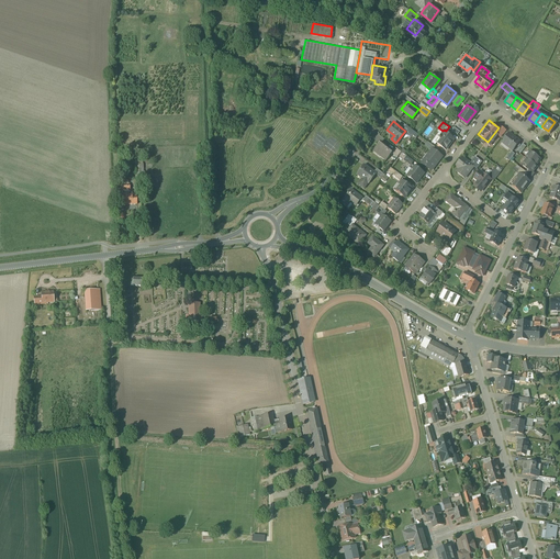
[(499,127),(495,132),(499,134),(504,127),(497,122),(495,125),(499,127)]
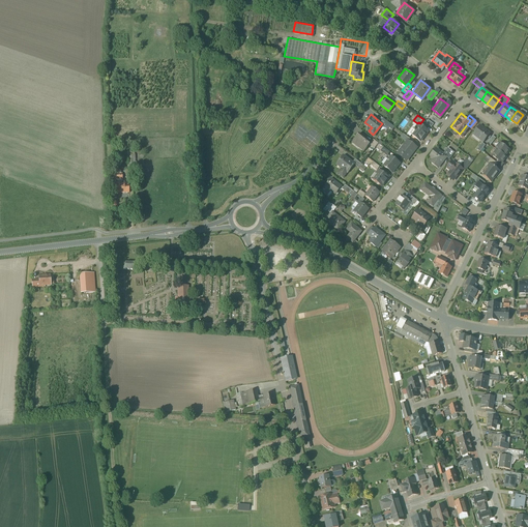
[(390,122),(382,116),(379,121),(382,123),(383,122),(387,125),(390,122)]
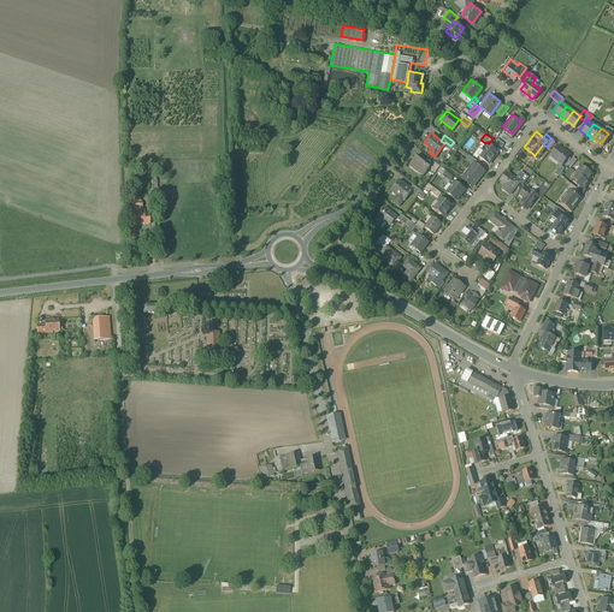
[(488,161),(497,149),(489,143),(486,142),(485,143),(480,148),(479,148),(480,150),(478,154),(483,158),(488,161)]
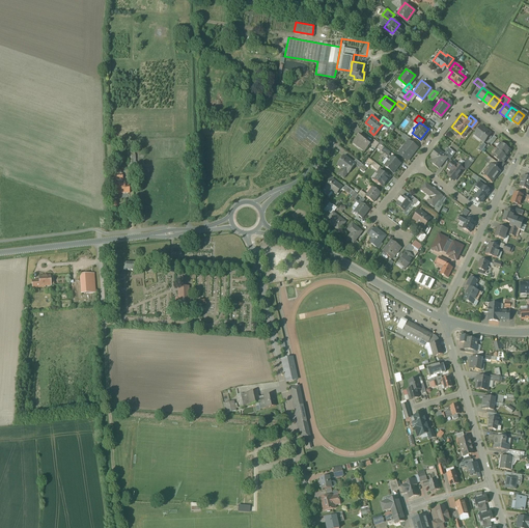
[(473,132),(483,140),(491,132),(480,123),(473,132)]
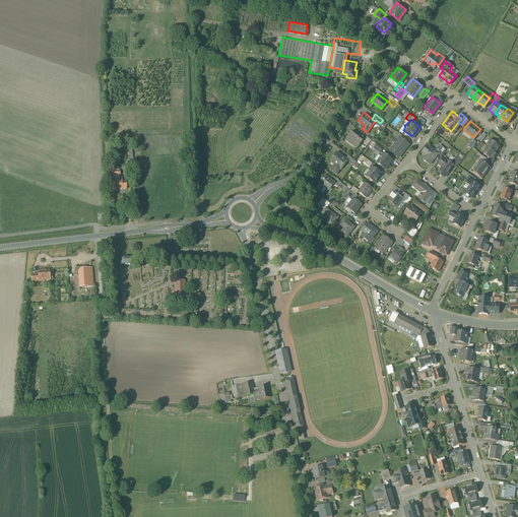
[(362,140),(364,138),(351,129),(344,138),(357,147),(362,140)]
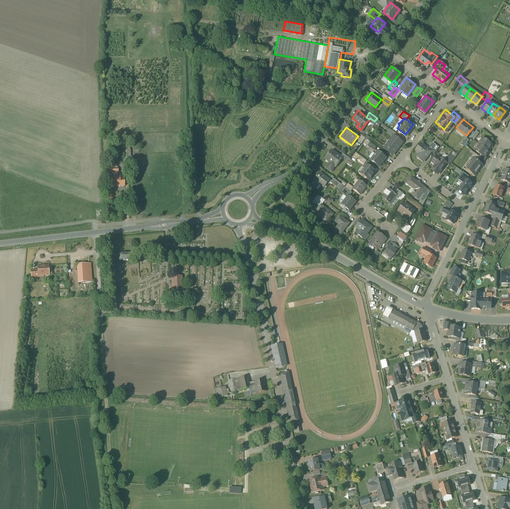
[(392,153),(401,140),(393,134),(395,132),(389,127),(386,131),(392,136),(383,147),(392,153)]
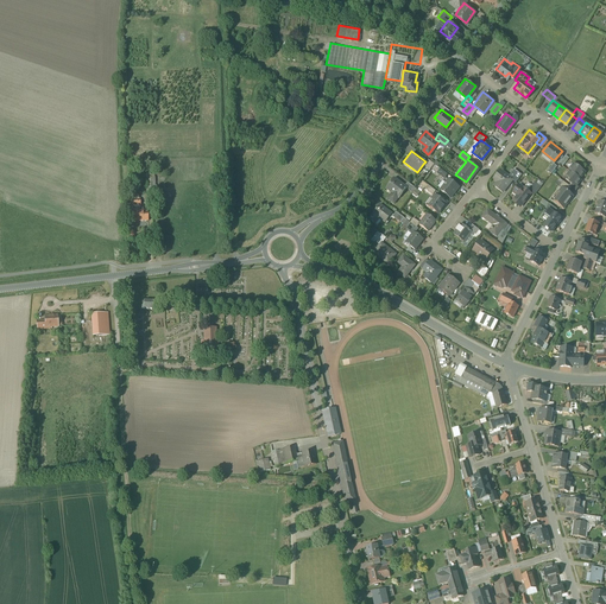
[(559,161),(562,164),(568,156),(565,153),(559,161)]
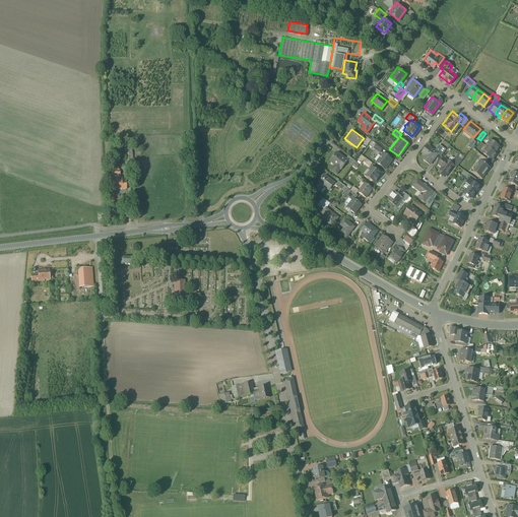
[(371,138),(366,135),(364,138),(362,140),(367,143),(371,138)]
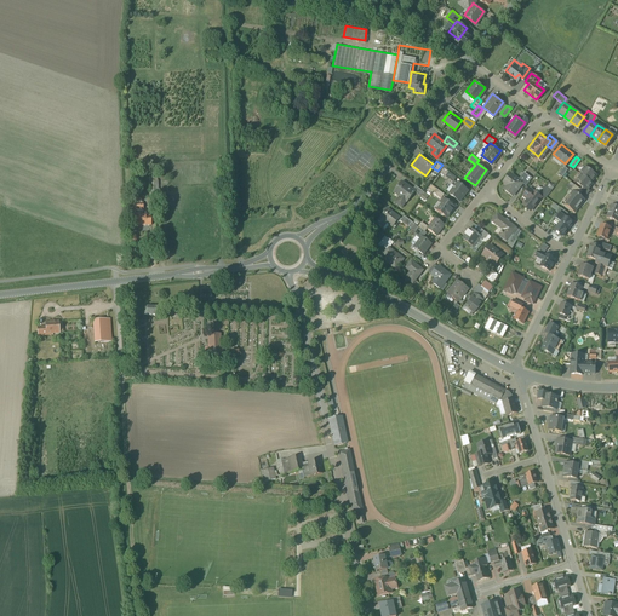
[(590,180),(595,173),(589,170),(590,168),(588,167),(588,168),(584,165),(579,172),(581,172),(590,180)]
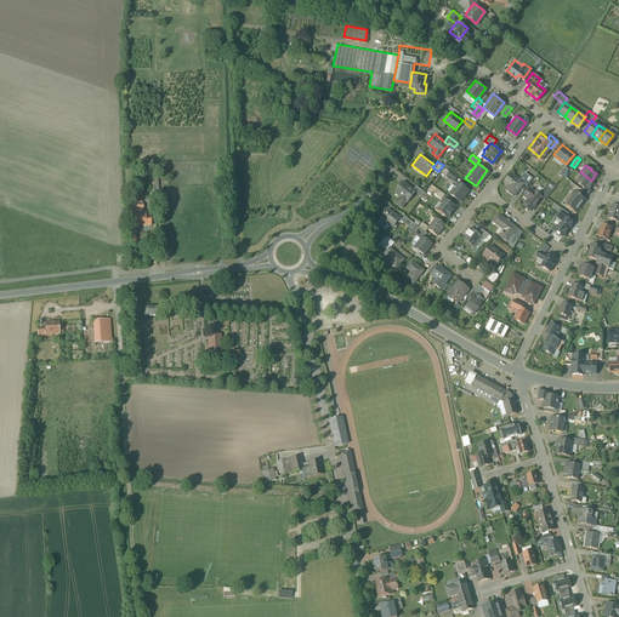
[(453,181),(456,176),(449,170),(446,175),(453,181)]
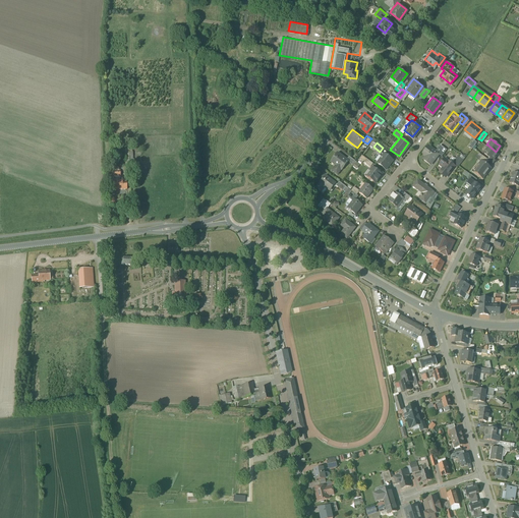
[(440,144),(435,150),(438,152),(441,155),(446,149),(440,144)]
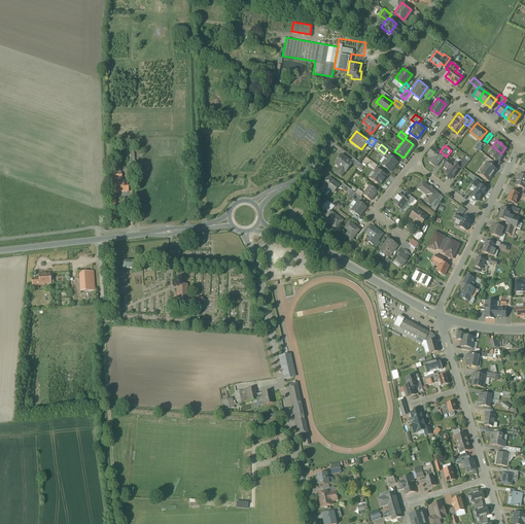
[(427,160),(434,165),(443,153),(440,151),(432,146),(427,152),(430,155),(427,160)]
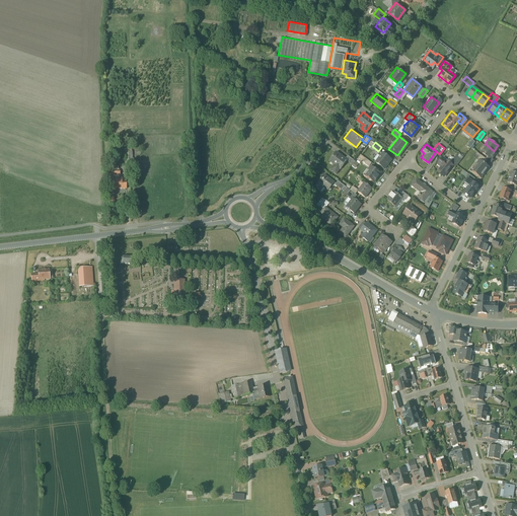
[(492,156),(495,152),(494,151),(486,144),(482,150),(485,152),(485,153),(486,153),(488,154),(491,157),(492,156)]
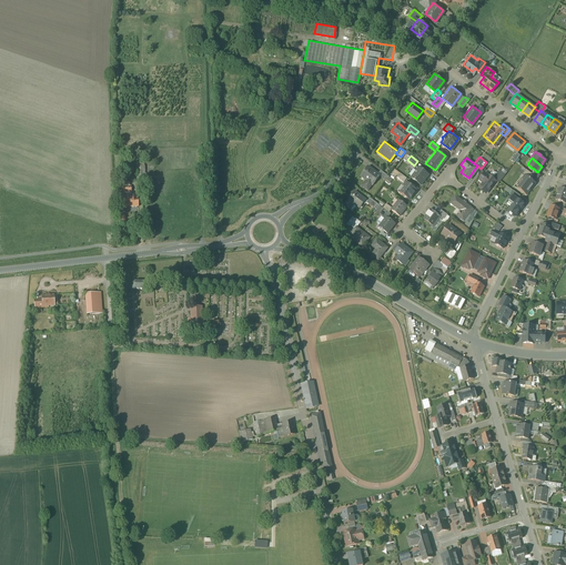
[(377,172),(367,164),(361,173),(367,178),(362,184),(367,189),(371,183),(372,183),(380,174),(380,173),(377,172)]
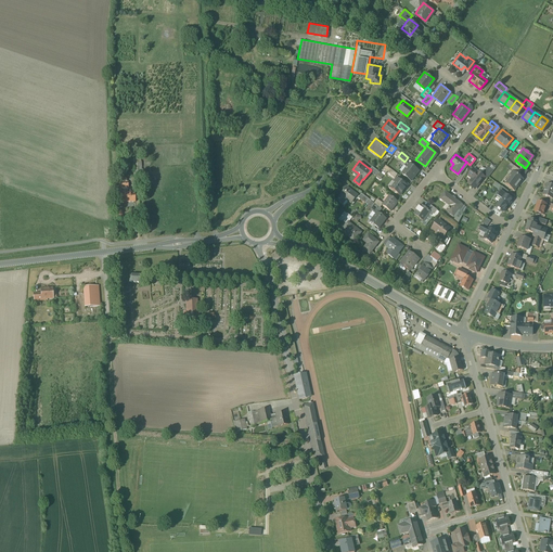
[(409,162),(401,171),(411,179),(414,175),(413,175),(418,169),(409,162)]
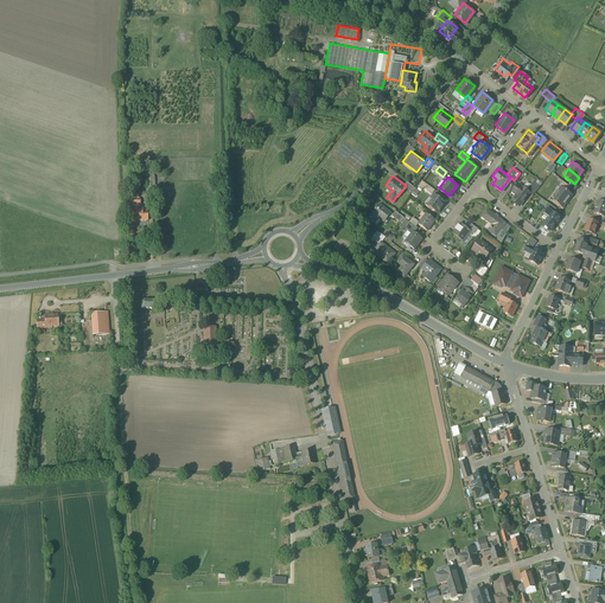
[(414,186),(406,179),(403,184),(406,185),(406,186),(411,190),(414,186)]
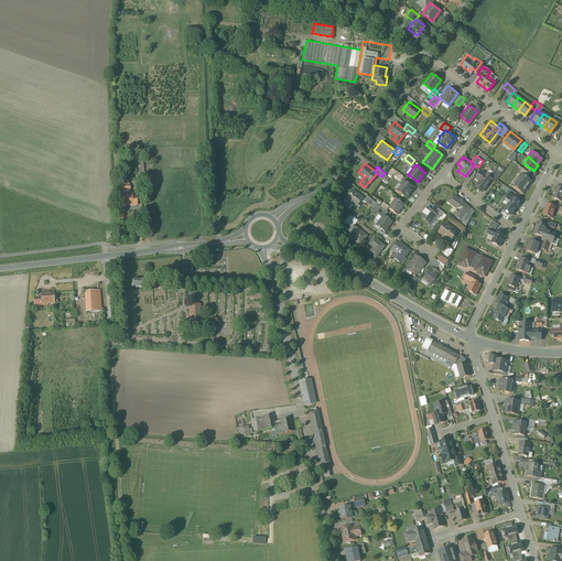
[(495,166),(488,175),(492,177),(495,180),(501,171),(495,166)]
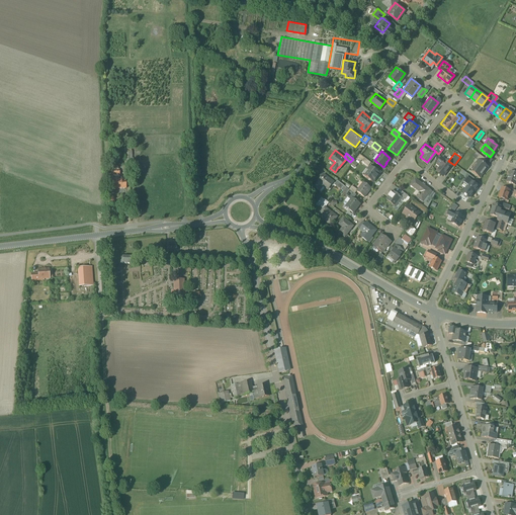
[(478,158),(479,158),(483,162),(486,158),(485,157),(479,153),(476,157),(478,158)]
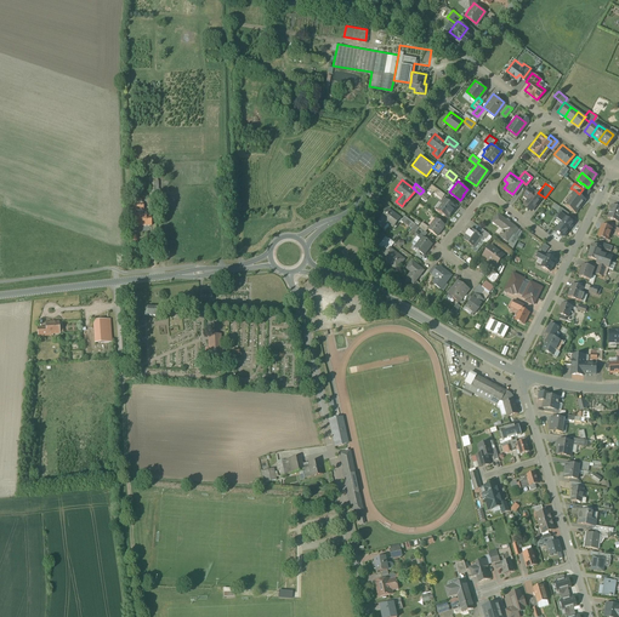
[(442,196),(444,193),(437,187),(433,190),(442,196)]
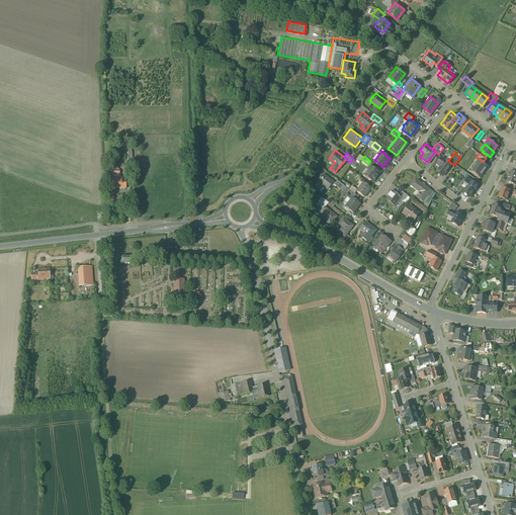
[(443,174),(451,163),(448,161),(445,158),(444,158),(441,156),(437,161),(440,164),(436,169),(443,174)]
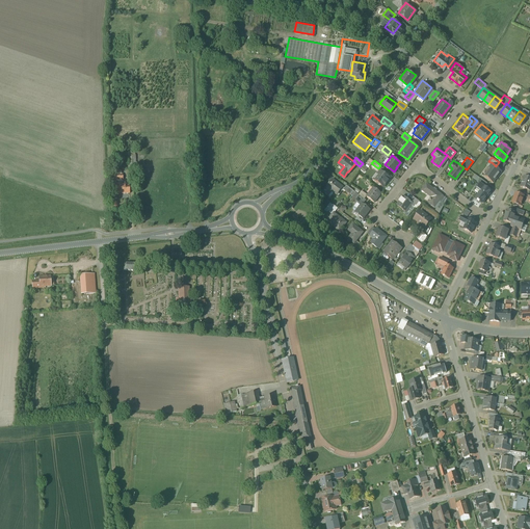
[(492,181),(501,169),(496,166),(492,162),(491,162),(488,166),(489,167),(484,175),(492,181)]
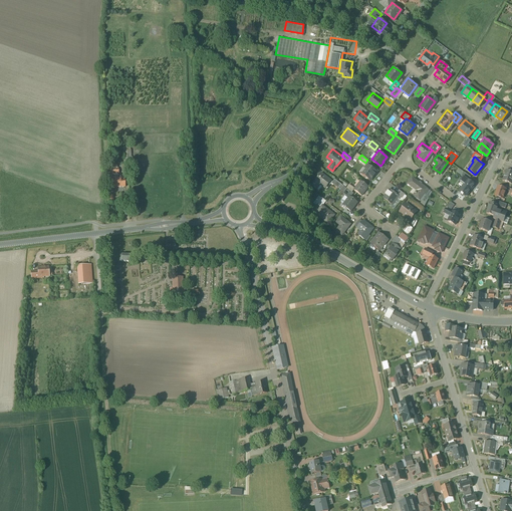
[(369,179),(376,170),(366,163),(359,172),(369,179)]
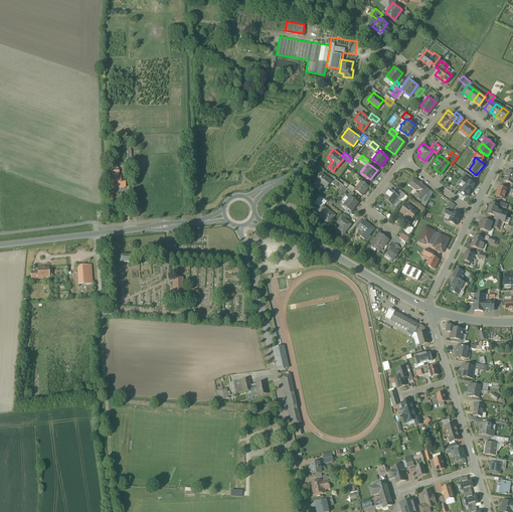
[(111,167),(111,186),(125,185),(125,177),(118,177),(118,172),(118,167),(111,167)]
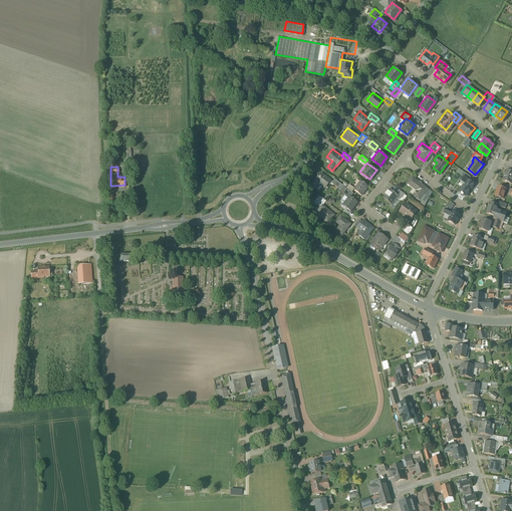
[(511,182),(511,178),(511,170),(506,168),(502,179),(511,182)]
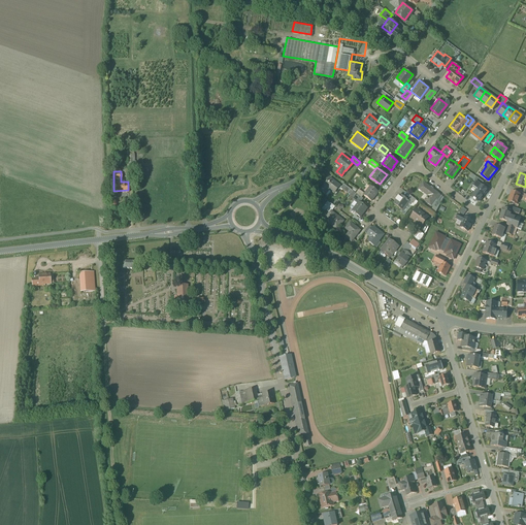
[(475,179),(481,184),(483,179),(477,175),(473,178),(475,179)]
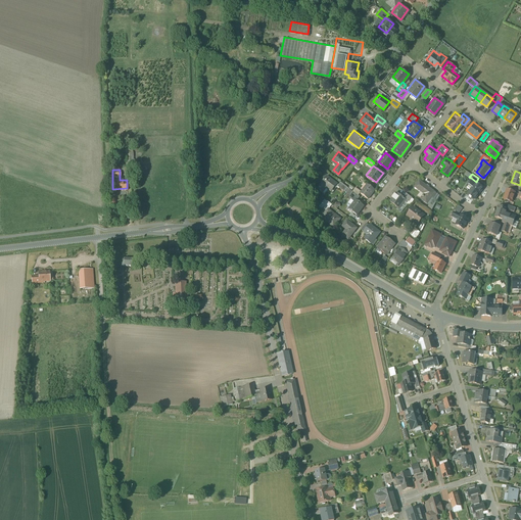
[(336,182),(326,175),(320,182),(321,182),(317,187),(322,190),(325,185),(331,190),(336,182)]
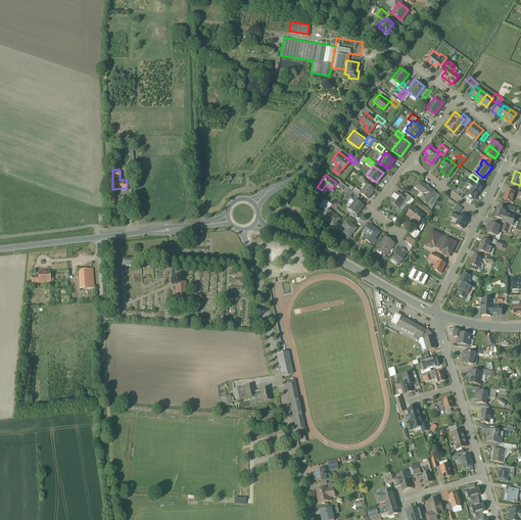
[(474,197),(482,186),(476,182),(471,178),(468,182),(472,185),(467,192),(474,197)]
